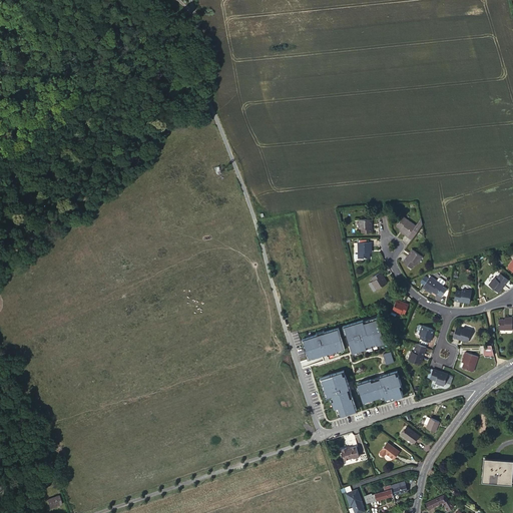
[(401,232),(411,239),(422,224),(421,218),(415,225),(403,216),(396,226),(400,229),(402,230),(401,232)]
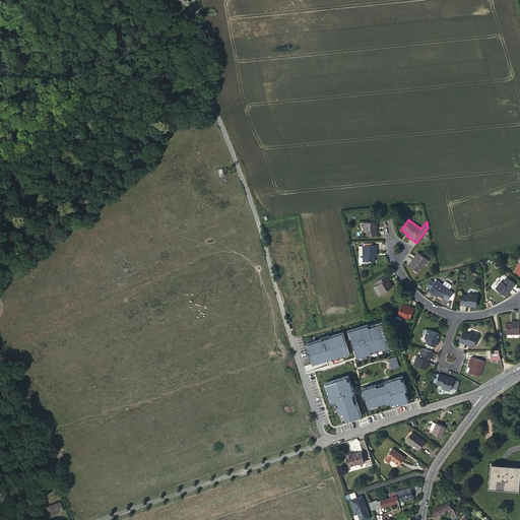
[(377,235),(377,232),(375,232),(375,221),(364,221),(364,232),(367,232),(367,236),(377,235)]
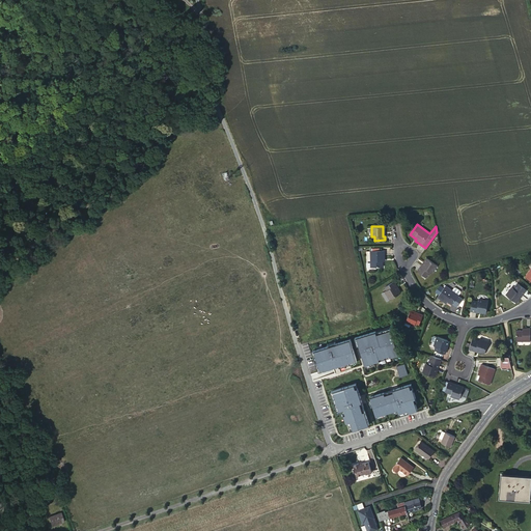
[(383,267),(383,261),(383,259),(385,259),(385,251),(370,251),(370,267),(383,267)]
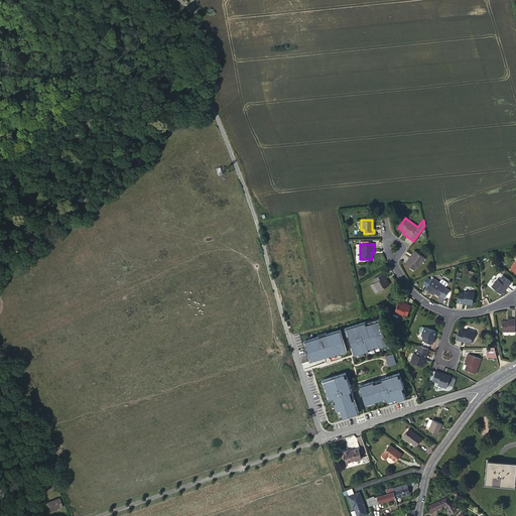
[(424,257),(416,251),(411,258),(409,258),(405,263),(413,269),(417,263),(419,265),(424,257)]
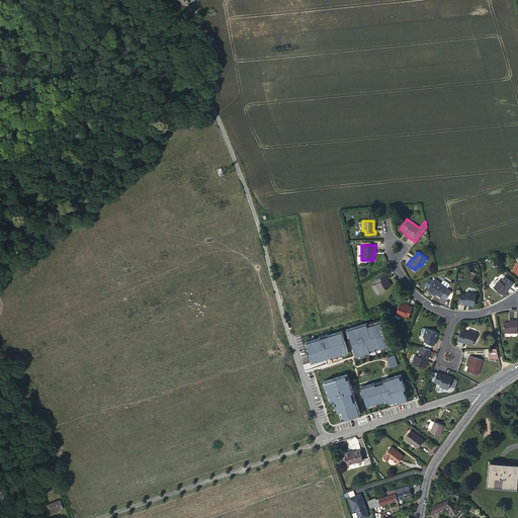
[(380,291),(390,286),(384,278),(386,277),(384,274),(375,279),(377,282),(375,284),(380,291)]
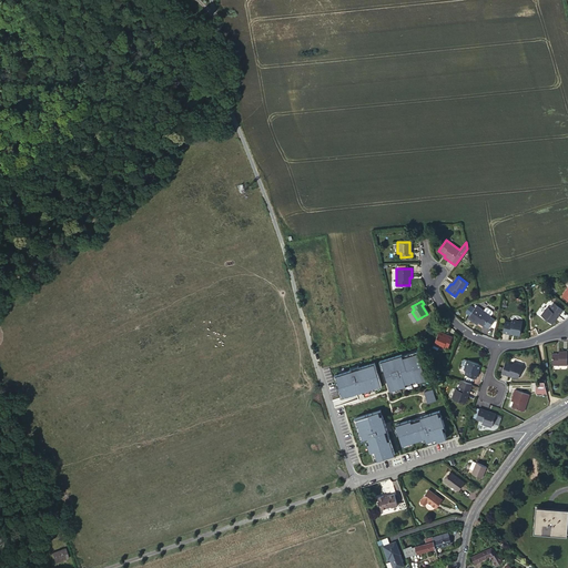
[(557,314),(558,315),(563,310),(554,303),(549,308),(547,307),(541,315),(550,322),(557,314)]
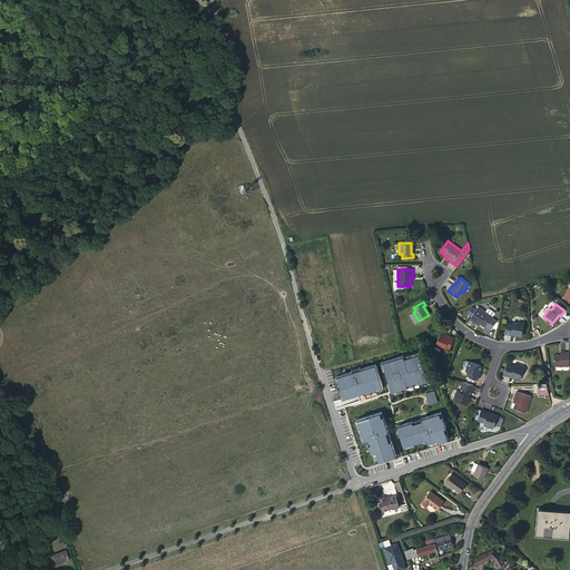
[(478,322),(480,324),(484,327),(493,316),(479,306),(475,310),(471,315),(469,318),(477,324),(478,322)]
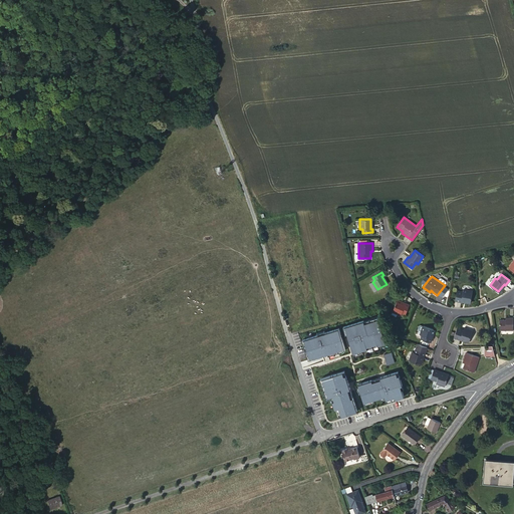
[(462,299),(471,301),(473,291),(464,289),(464,291),(457,290),(455,300),(462,301),(462,299)]
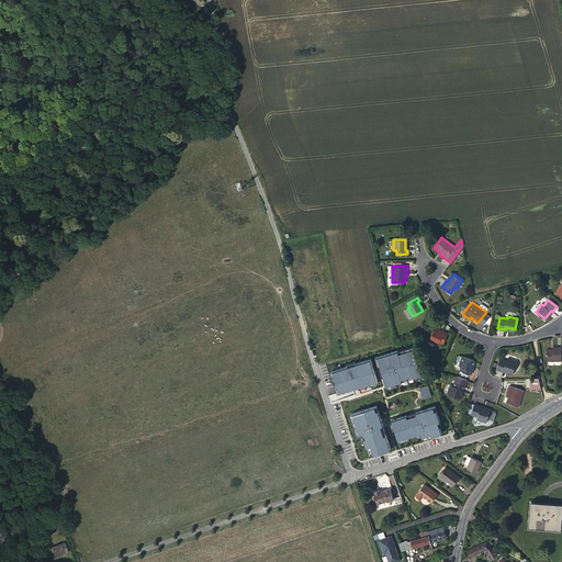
[(448,334),(444,332),(442,333),(434,329),(429,340),(435,343),(438,344),(439,341),(444,344),(448,334)]
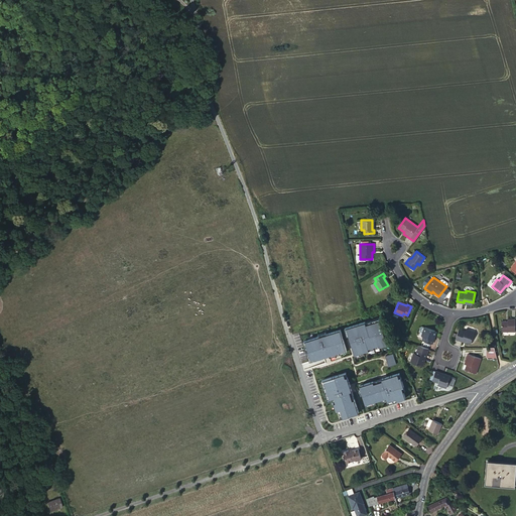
[(304,327),(312,325),(306,303),(298,305),(304,327)]
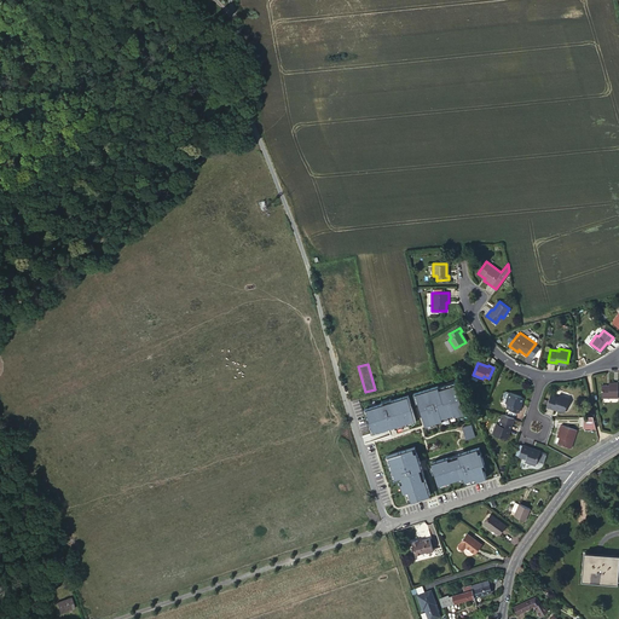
[(609,382),(609,385),(609,387),(607,387),(607,385),(601,385),(601,398),(618,398),(618,382),(609,382)]
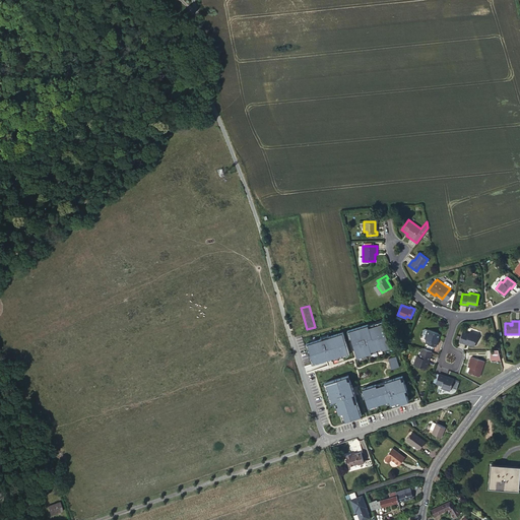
[(368,324),(348,330),(351,338),(358,358),(372,352),(371,350),(382,347),(383,349),(390,346),(382,322),(369,327),(368,325),(368,324)]
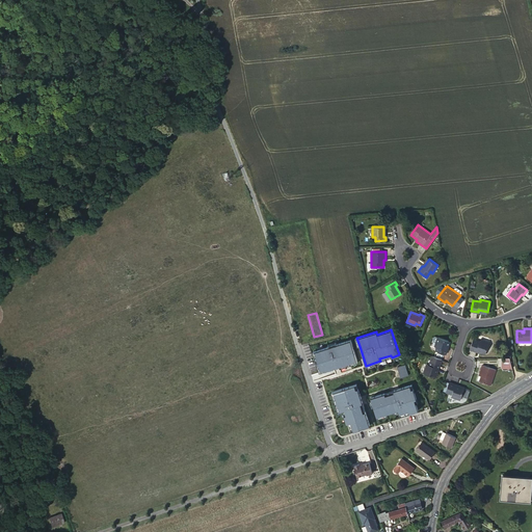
[(446,354),(447,350),(446,349),(448,341),(439,337),(435,336),(433,337),(432,340),(433,342),(436,343),(435,346),(437,347),(435,351),(446,354)]
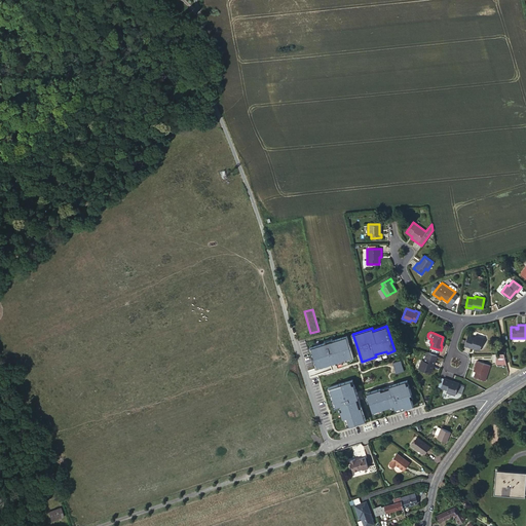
[(472,346),(480,349),(484,339),(475,335),(474,338),(467,336),(464,345),(471,347),(472,346)]
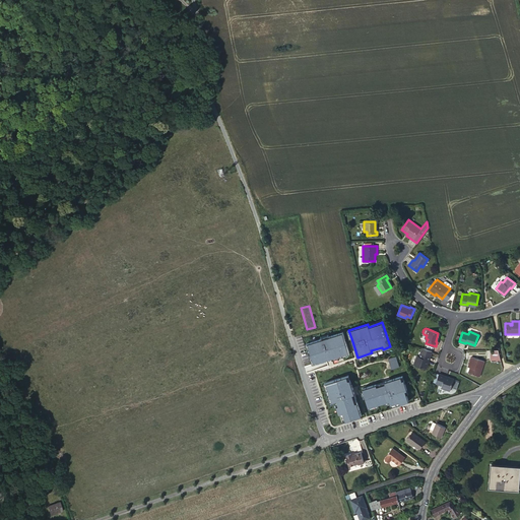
[(306,343),(308,348),(309,347),(313,359),(311,360),(313,364),(332,358),(349,352),(342,332),(329,336),(322,339),(306,343)]
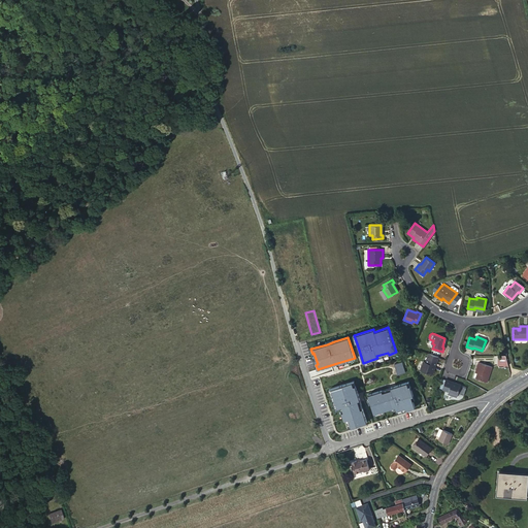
[(430,373),(433,365),(435,365),(438,357),(429,353),(426,362),(424,361),(421,370),(430,373)]
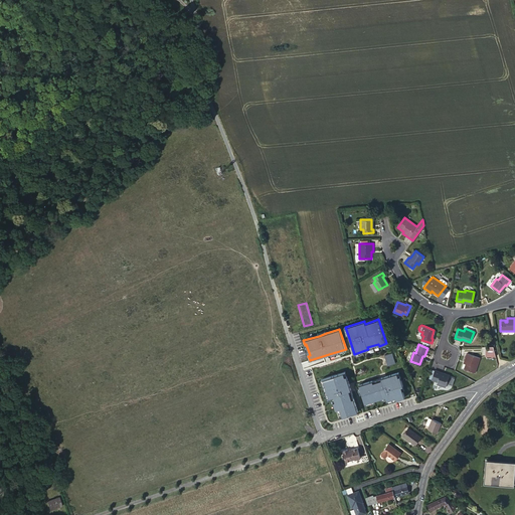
[(494,346),(485,346),(485,356),(494,356),(494,346)]
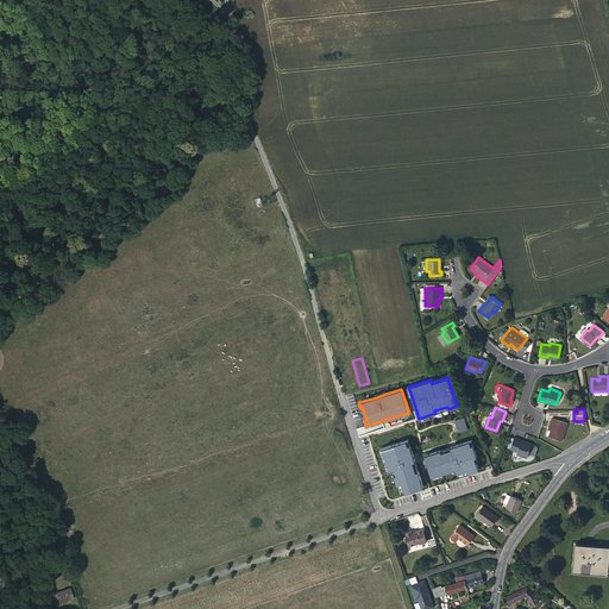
[(454,420),(459,433),(468,429),(464,418),(454,420)]
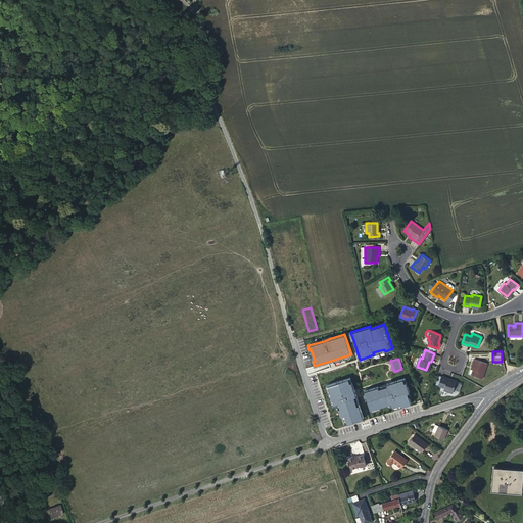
[(474,367),(471,375),(483,379),(487,364),(474,359),(471,366),(474,367)]
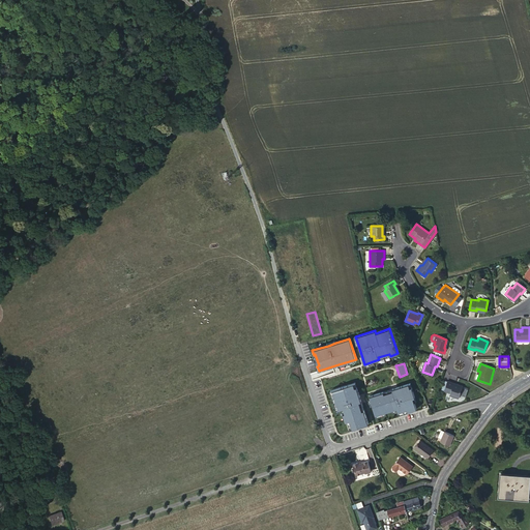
[(459,398),(462,387),(453,384),(453,383),(447,381),(444,390),(450,392),(449,394),(459,398)]
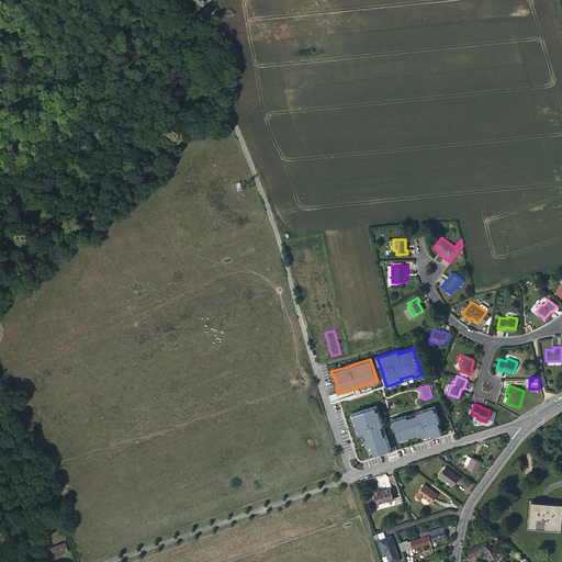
[(384,430),(379,411),(377,411),(375,407),(352,414),(355,420),(352,422),(355,429),(357,428),(359,434),(362,434),(364,433),(366,438),(363,438),(367,447),(369,446),(371,456),(391,450),(386,435),(384,436),(383,431),(384,430)]
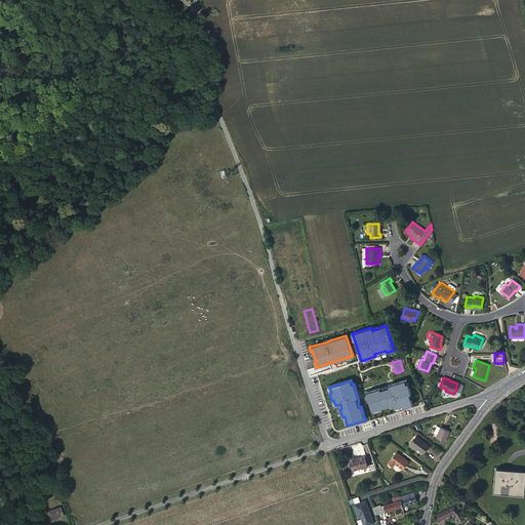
[(404,407),(412,405),(410,398),(409,394),(411,394),(408,384),(406,385),(405,380),(385,387),(385,389),(380,390),(380,388),(366,392),(367,396),(369,401),(372,411),(381,408),(389,406),(394,404),(394,406),(395,408),(404,405),(404,407)]
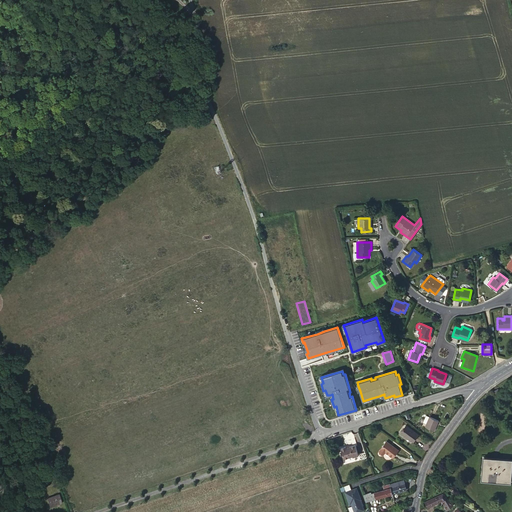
[(430,417),(427,424),(426,427),(434,430),(438,420),(430,417)]
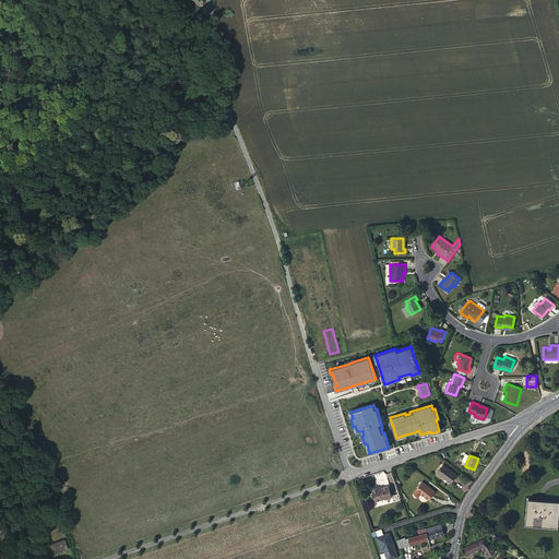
[(456,474),(443,465),(438,473),(450,483),(456,474)]
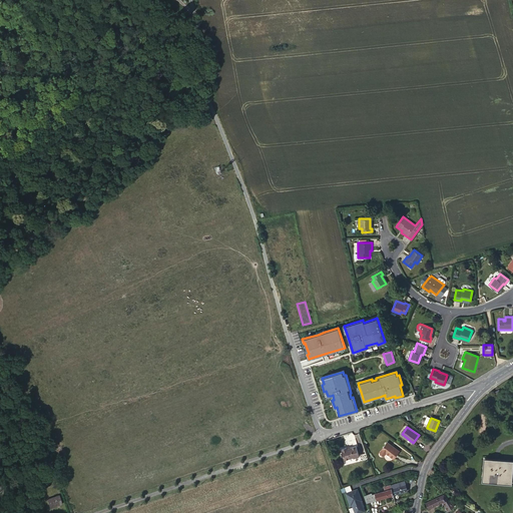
[(394,459),(399,451),(387,442),(380,452),(384,455),(386,453),(394,459)]
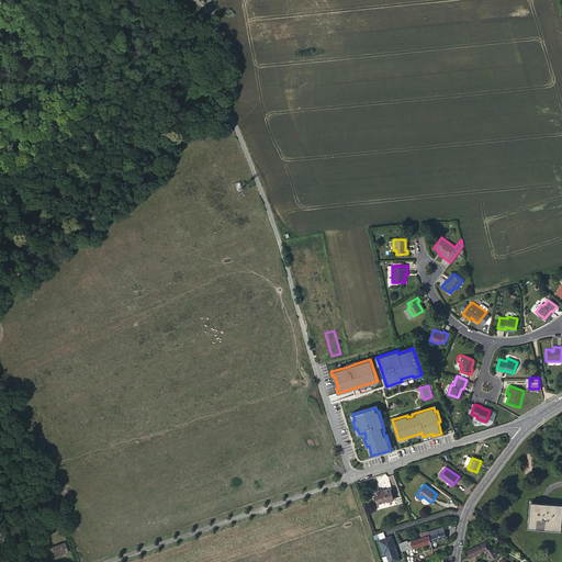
[(389,489),(382,491),(379,493),(378,491),(372,493),(373,497),(372,498),(373,502),(375,503),(377,505),(386,502),(386,503),(392,501),(389,489)]
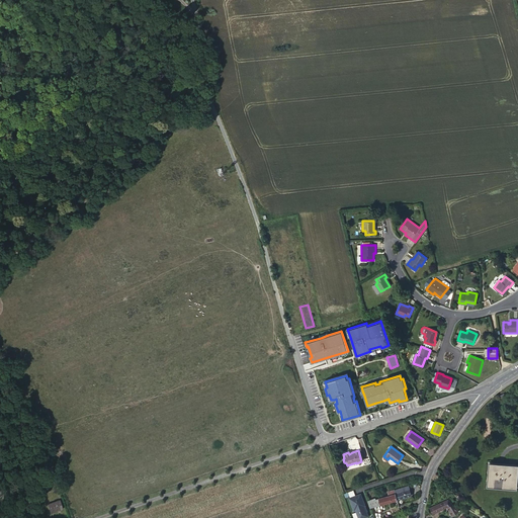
[(515,487),(516,475),(512,473),(512,466),(490,464),(488,485),(515,487)]
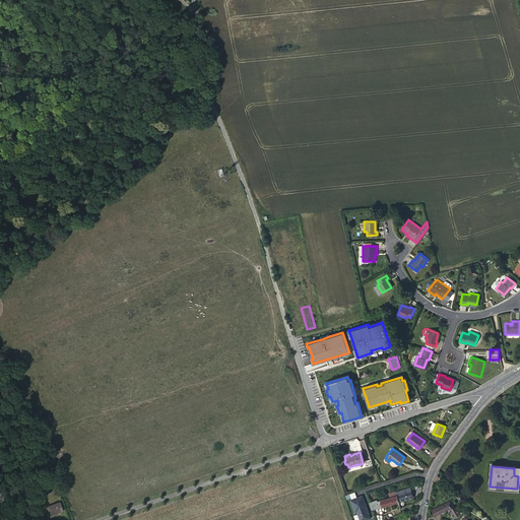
[(412,498),(409,488),(395,492),(396,495),(398,502),(412,498)]
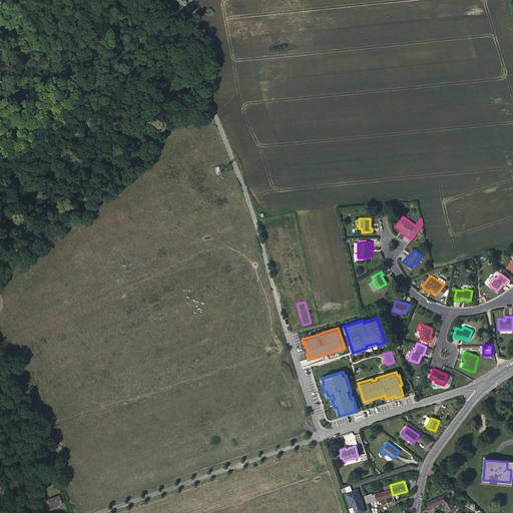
[(361,499),(357,488),(346,492),(350,504),(352,504),(355,512),(356,512),(357,512),(363,511),(364,509),(363,506),(364,506),(362,501),(361,501),(361,500),(361,499)]
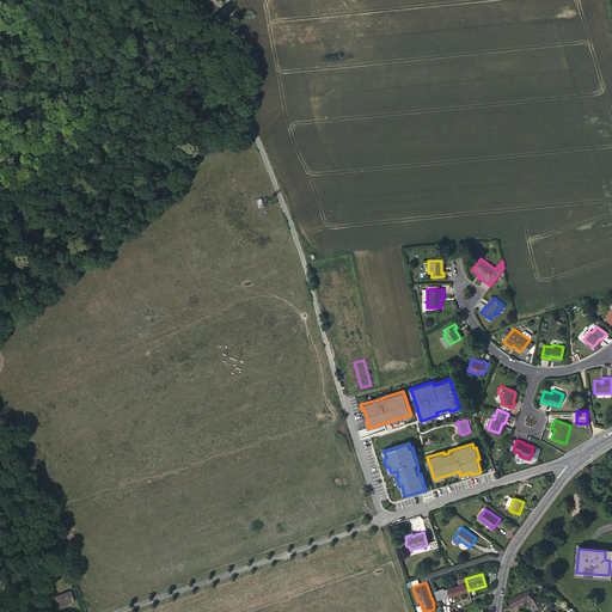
[(438,600),(469,591),(466,582),(459,585),(457,586),(444,589),(444,588),(434,591),(438,600)]
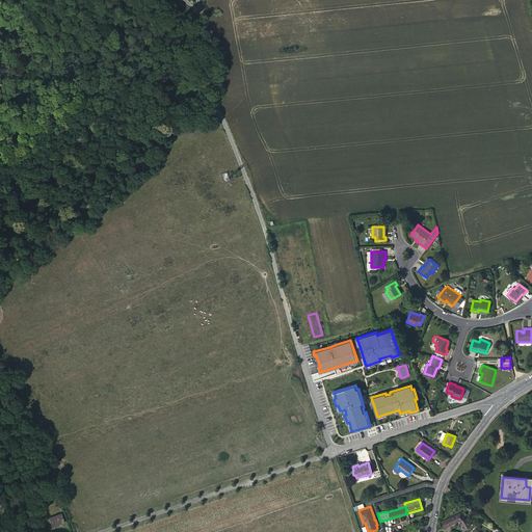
[(52,526),(63,523),(60,513),(49,517),(52,526)]
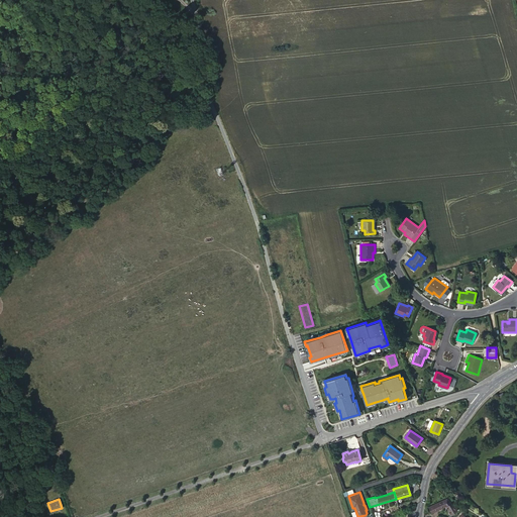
[(446,499),(429,507),(432,513),(446,506),(451,515),(457,510),(446,499)]
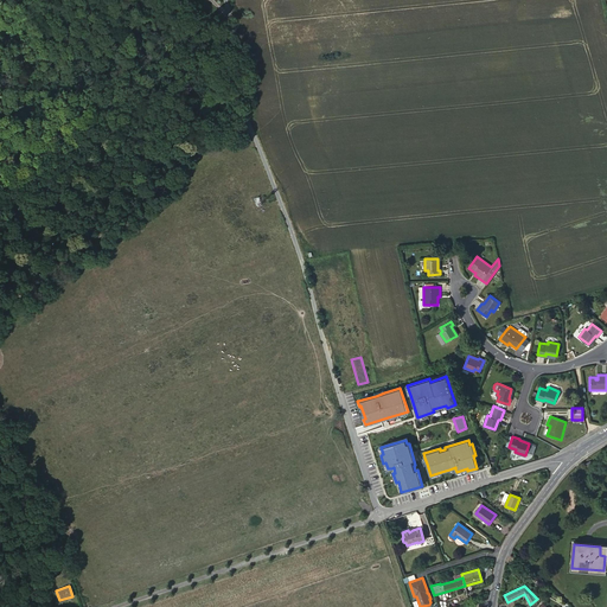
All buildings are outlined.
